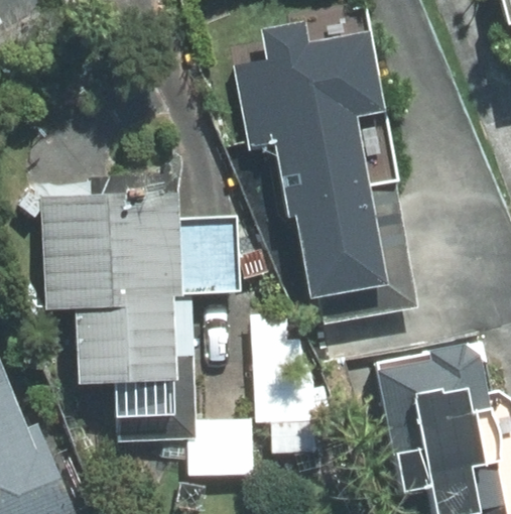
[(510,0),(488,0),(489,2),(495,0),(503,0),(509,20),(510,20),(510,0)]
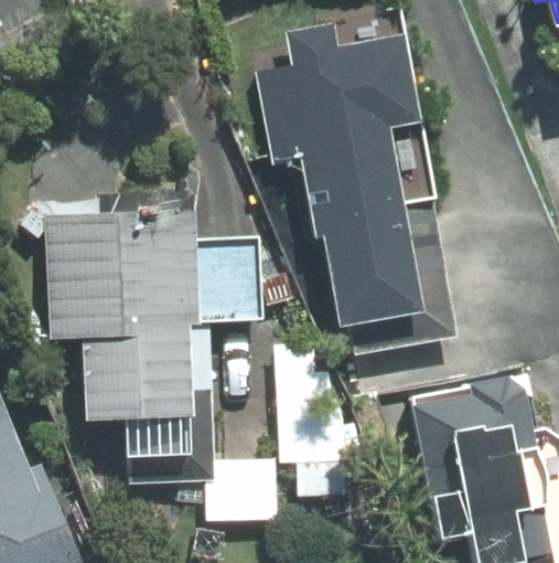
[(351,357),(457,339),(405,34),(335,45),(332,25),(283,34),(290,71),(256,76),(270,157),(303,151),(319,238),(330,236),(351,357)]
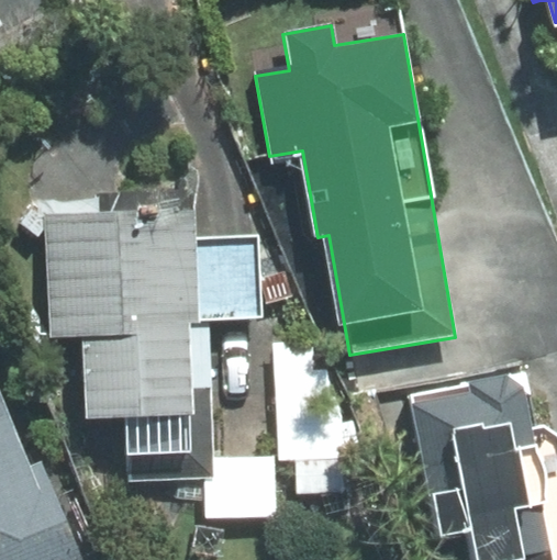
[(196,205),(43,213),(48,337),(81,336),(86,417),(122,415),(125,484),(203,480),(204,521),(276,517),(273,457),(214,460),(208,320),(260,317),(257,236),(197,239),(196,205)]
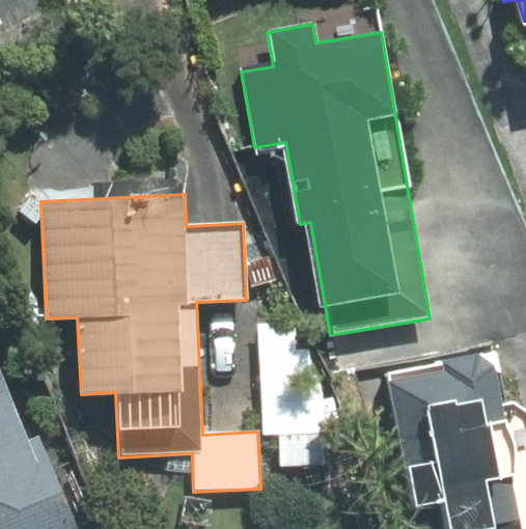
[(317,323),(257,325),(263,436),(277,435),(279,467),(325,465),(317,323)]
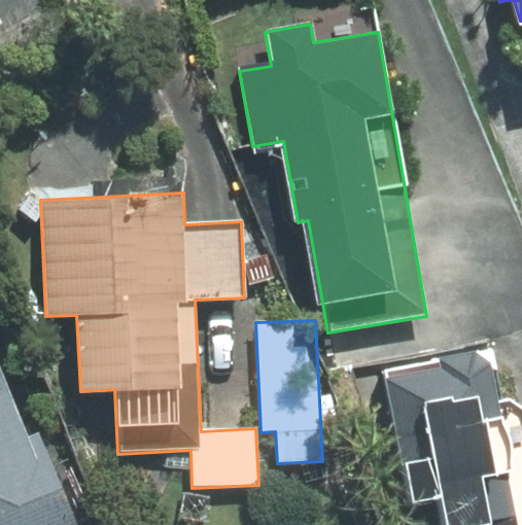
[(491,353),(383,374),(409,503),(448,496),(453,524),(521,524),(521,414),(521,409),(502,413),(491,353)]
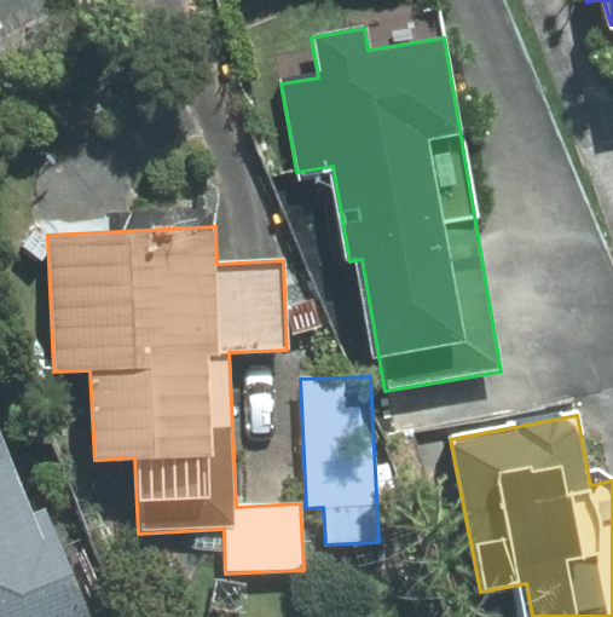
[(91,616),(47,509),(32,515),(0,438),(0,616),(91,616)]
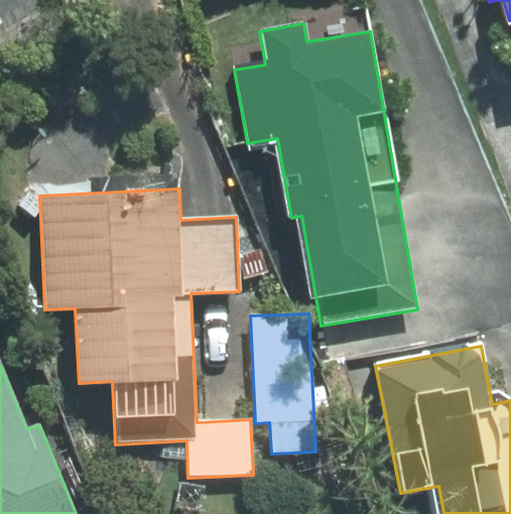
All buildings are outlined.
